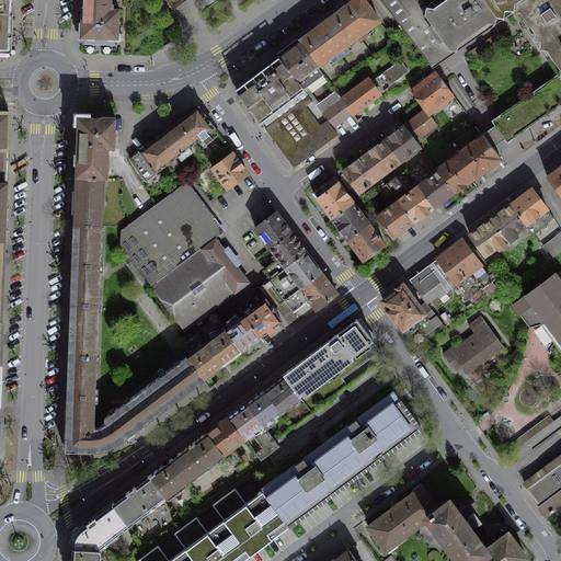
[(0,0),(0,13),(12,14),(12,0),(0,0)]
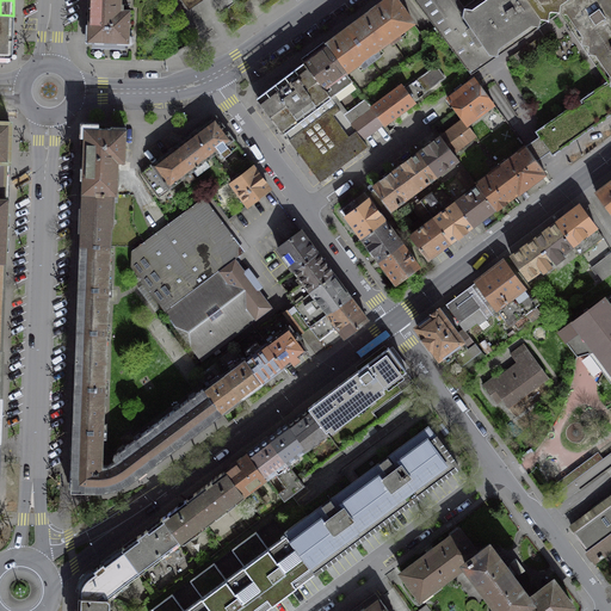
[(122,0),(88,0),(87,41),(129,43),(130,10),(123,10),(123,4),(122,4),(122,0)]
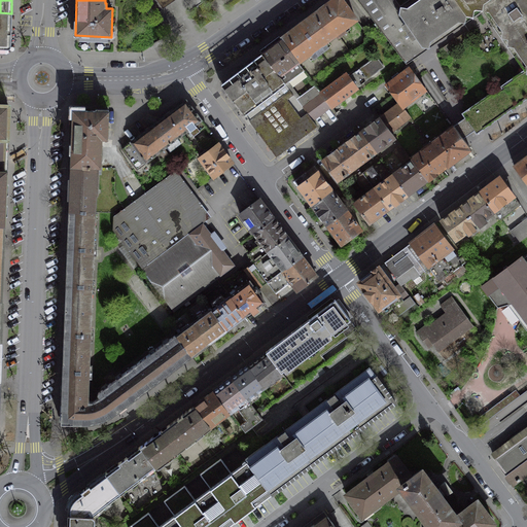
[(334,0),(321,9),(319,10),(337,34),(339,37),(350,28),(348,25),(356,20),(342,0),(334,0)]
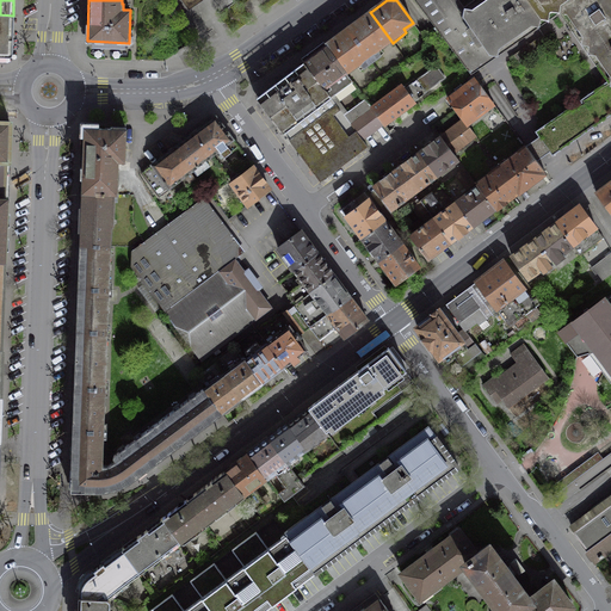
[(474,0),(464,7),(458,0),(414,0),(471,74),(544,23),(541,18),(542,18),(529,0),(474,0)]
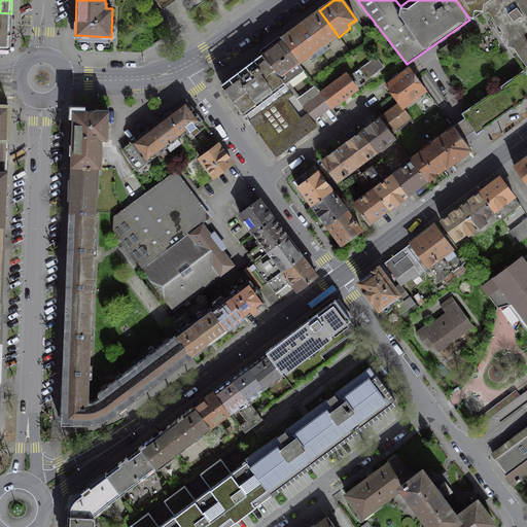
[(456,0),(467,15),(466,15),(469,20),(482,10),(483,3),(487,0),(456,0)]
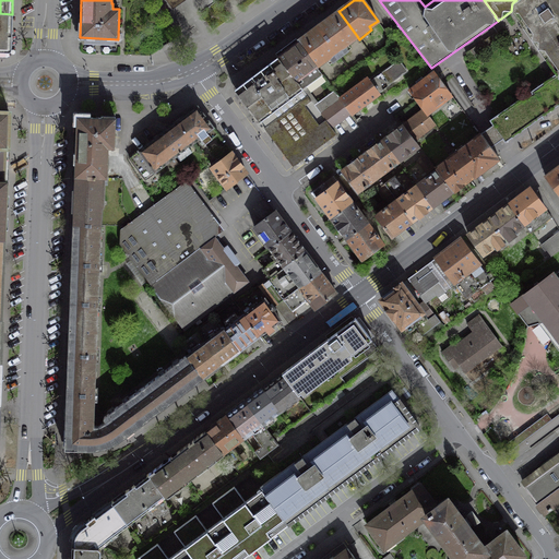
[(558,26),(558,0),(516,0),(512,3),(511,11),(534,44),(558,26)]
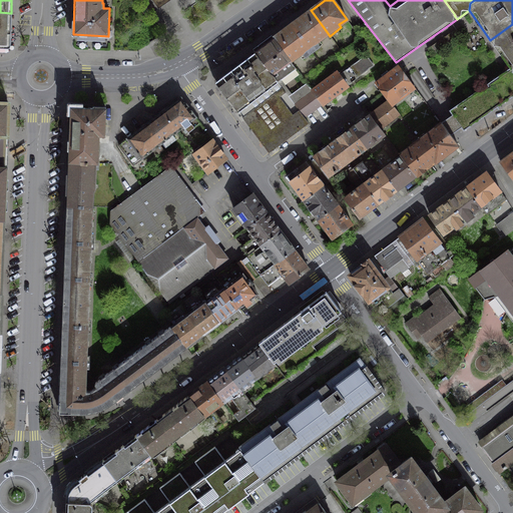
[(293,24),(313,51),(322,44),(319,39),(328,33),(311,10),(309,12),(293,24)]
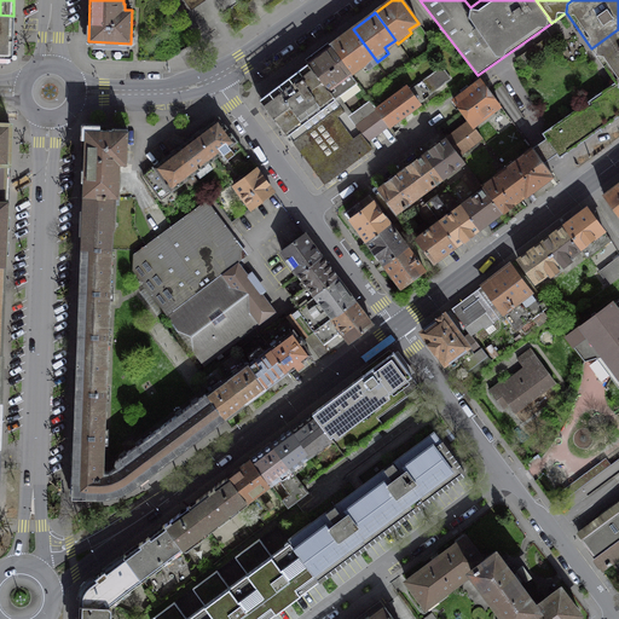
[(0,57),(12,58),(13,16),(0,15),(0,57)]
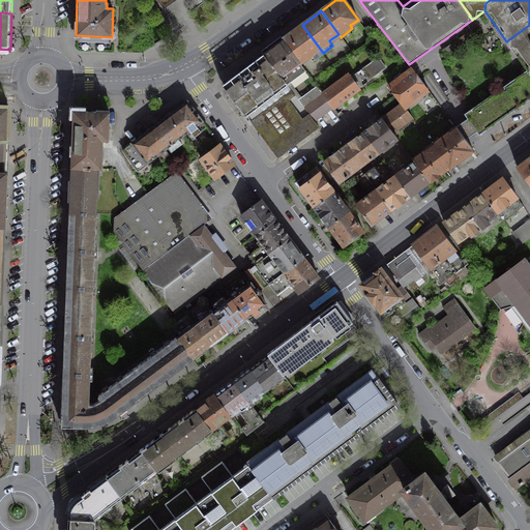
[(323,53),(302,25),(283,39),(299,62),(308,56),(313,60),(323,53)]
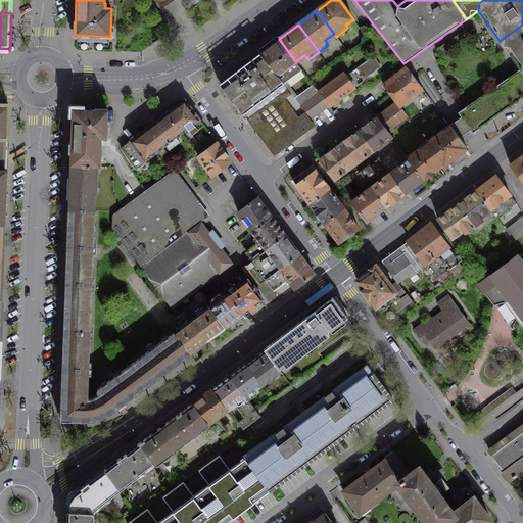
[(522,25),(500,41),(519,69),(522,75),(522,25)]
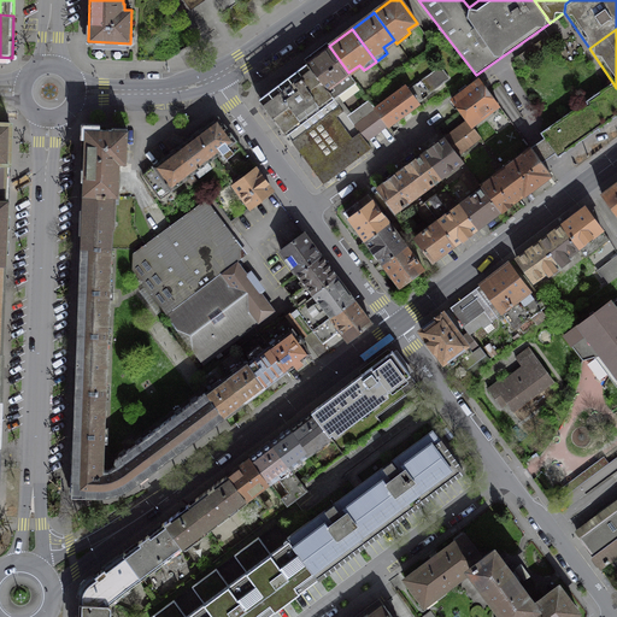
[(348,72),(329,46),(307,63),(334,99),(339,95),(356,83),(348,72)]
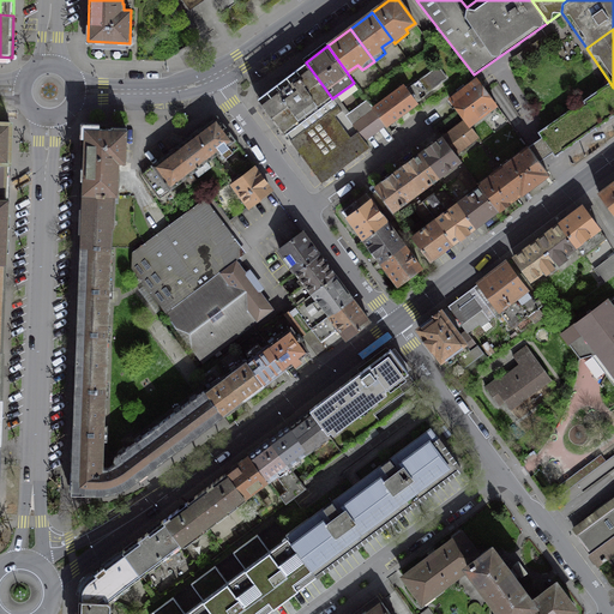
[(294,139),(292,142),(304,160),(321,182),(369,146),(363,139),(332,98),(306,62),(257,98),(271,118),(272,116),(286,134),(288,132),(294,139)]
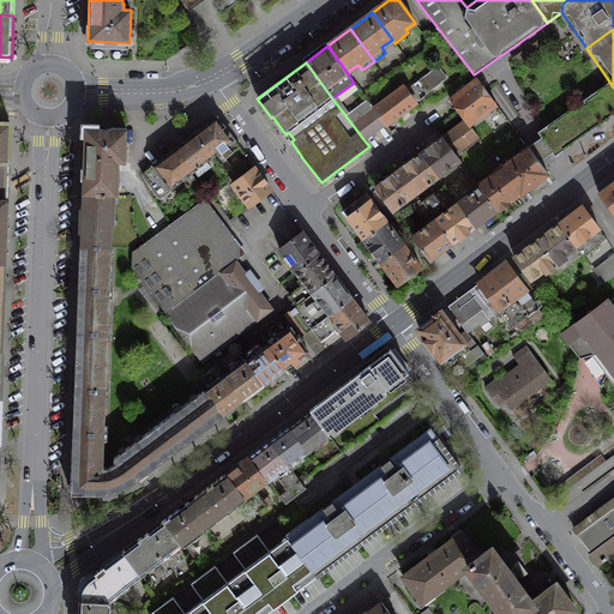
[(374,108),(385,125),(415,102),(414,100),(425,92),(428,92),(447,78),(438,65),(419,79),(421,82),(420,86),(410,94),(404,86),(374,108)]
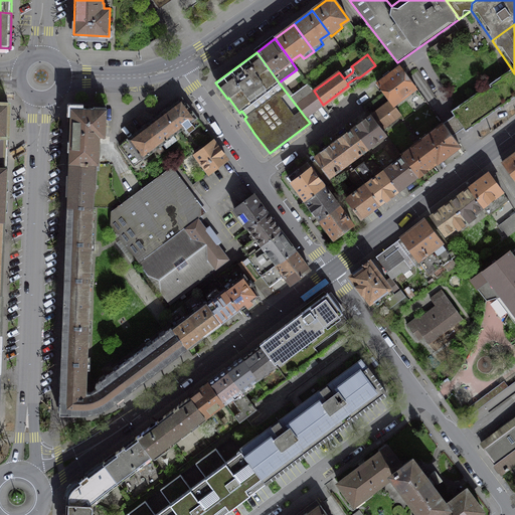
[(415,88),(400,66),(377,83),(390,101),(393,105),(415,88)]
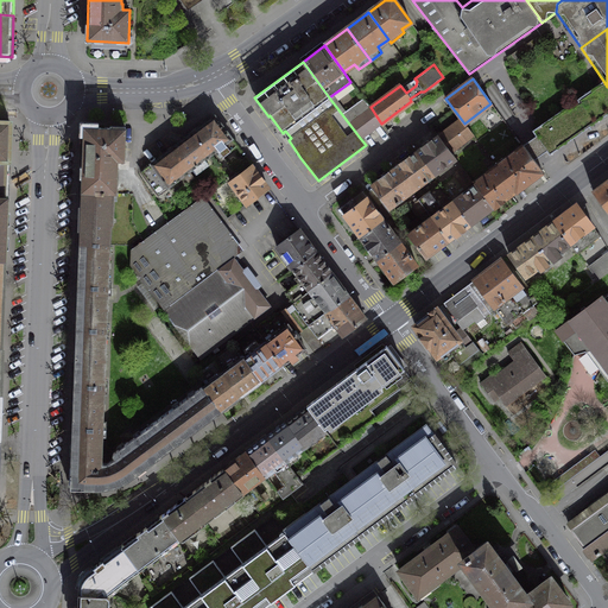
[(550,154),(607,113),(607,87),(603,81),(577,100),(578,101),(576,102),(574,102),(571,103),(571,107),(569,108),(568,106),(532,131),(536,135),(523,145),(533,160),(546,151),(550,154)]
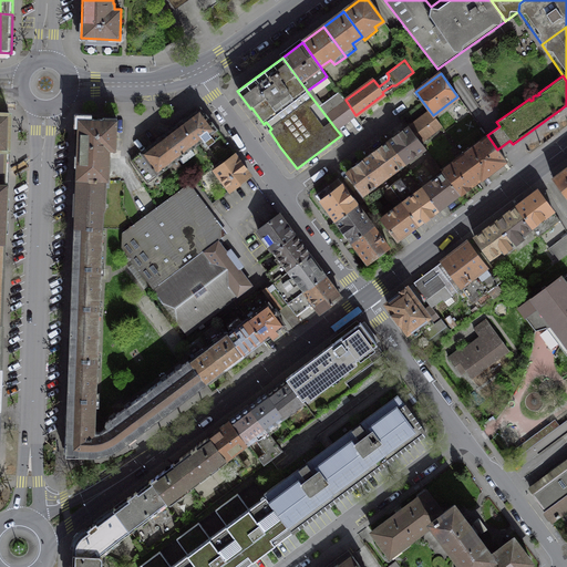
[(323,104),(311,88),(307,91),(336,129),(356,115),(346,100),(339,92),(323,104)]
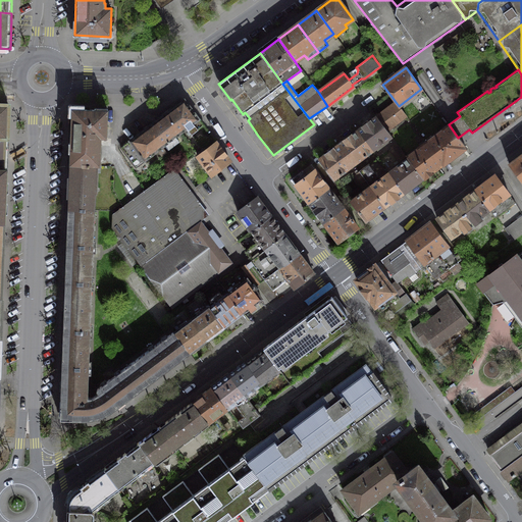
[(184,99),(165,113),(180,134),(187,127),(192,134),(203,124),(184,99)]
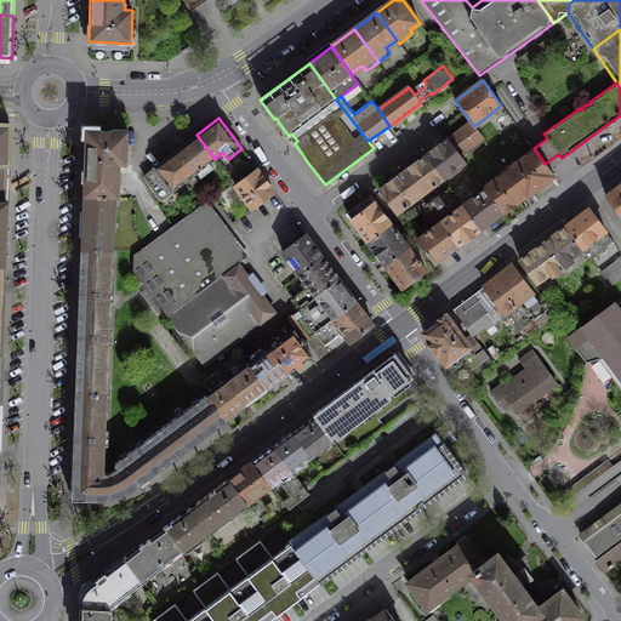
[(484,138),(474,126),(471,121),(448,138),(461,155),(484,138)]
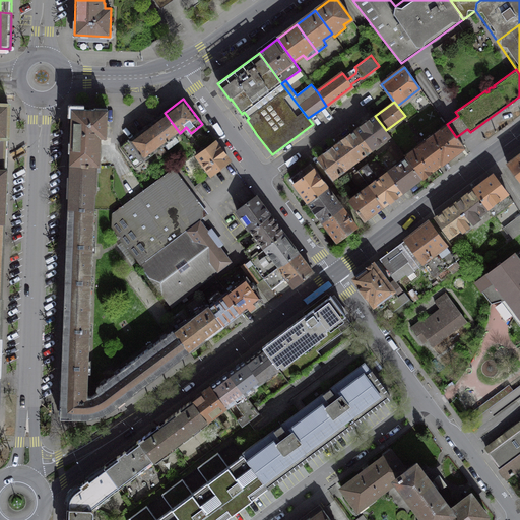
[(71,109),(69,164),(96,165),(98,154),(101,154),(101,142),(98,142),(98,137),(106,138),(107,110),(71,109)]
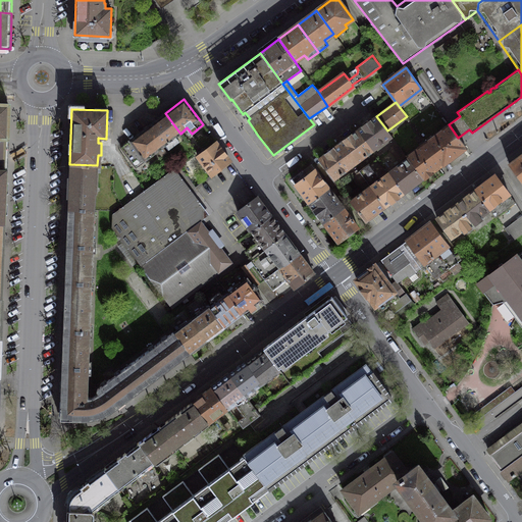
[(165,113),(148,126),(162,147),(180,134),(165,113)]
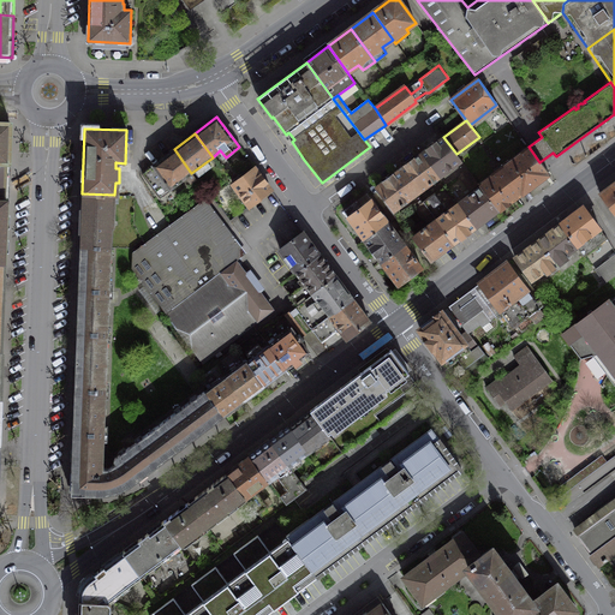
[(461,160),(457,154),(443,137),(421,154),(439,177),(461,160)]
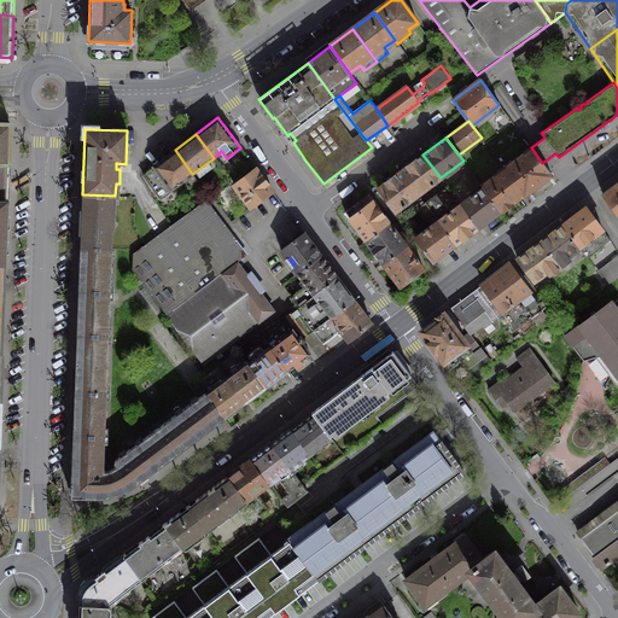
[(542,163),(531,147),(503,168),(523,193),(551,174),(542,163)]
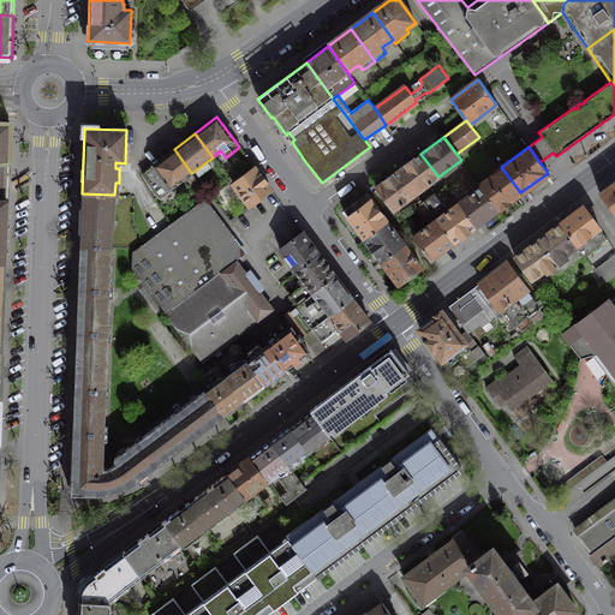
[(191,173),(174,149),(142,173),(160,197),(191,173)]
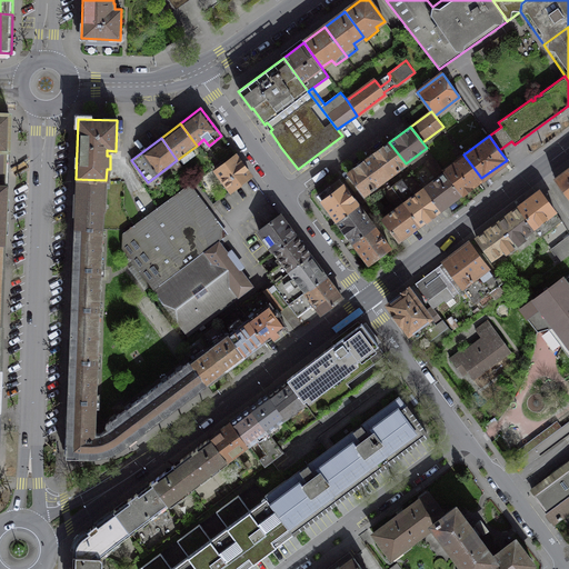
[(406,163),(389,142),(369,157),(386,179),(406,163)]
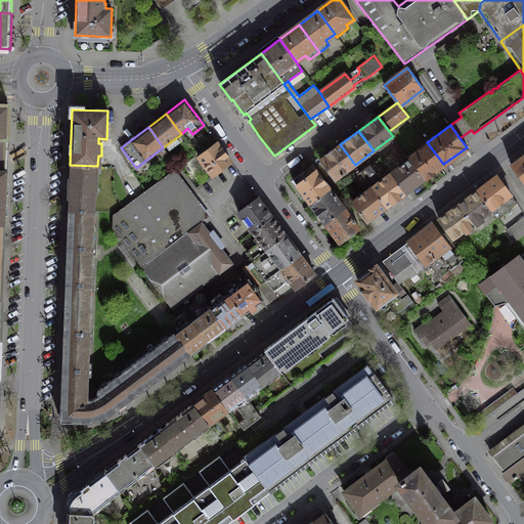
[(443,164),(427,142),(408,157),(409,159),(425,178),(443,164)]
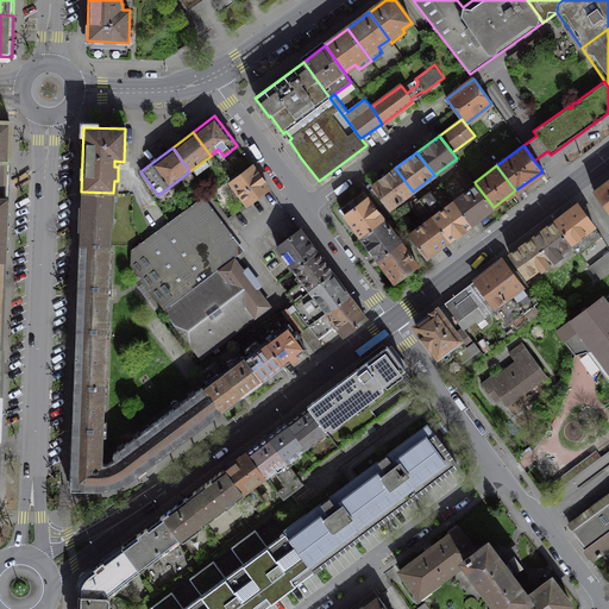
[(268,188),(252,167),(231,183),(246,203),(268,188)]
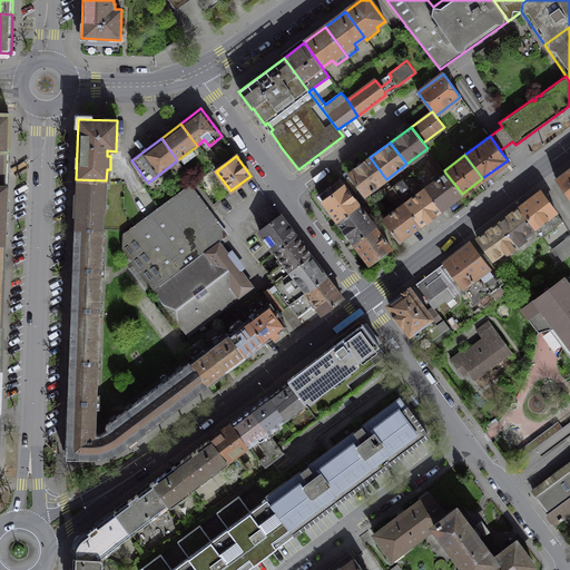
[(386,179),(370,157),(349,173),(365,195),(386,179)]
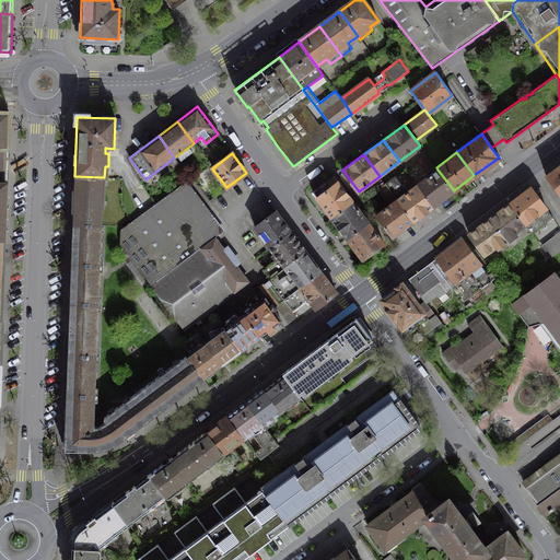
[(426,154),(421,159),(430,171),(435,167),(426,154)]
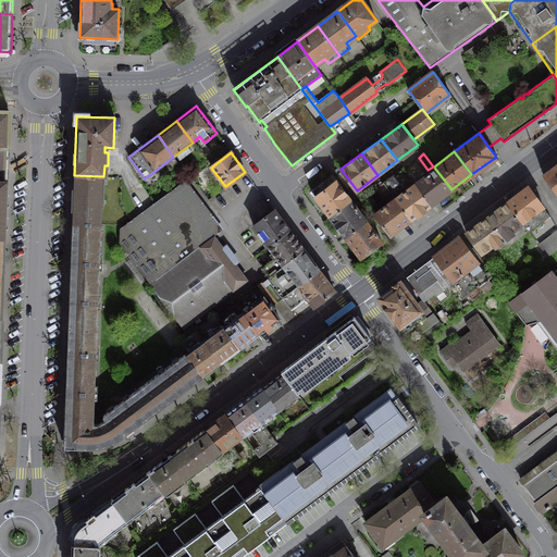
[(556,164),(543,175),(556,193),(556,164)]
